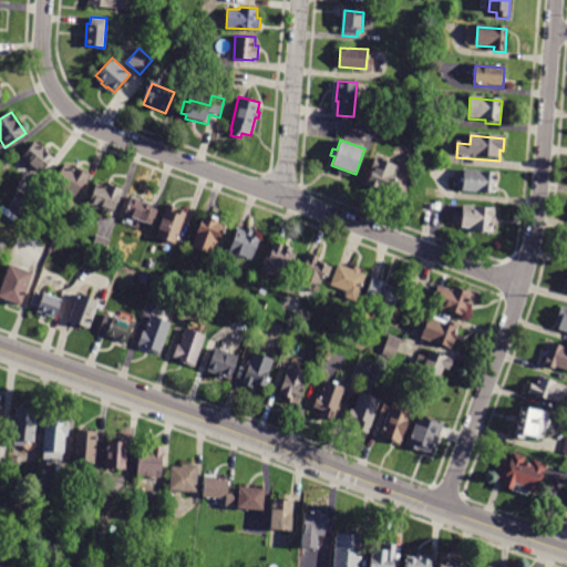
[(35,143),(22,158),(41,175),(54,160),(35,143)]
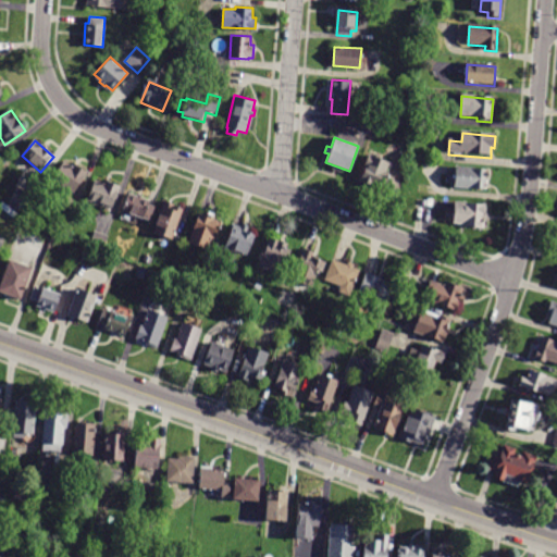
[(370,156),(360,182),(385,192),(394,165),(370,156)]
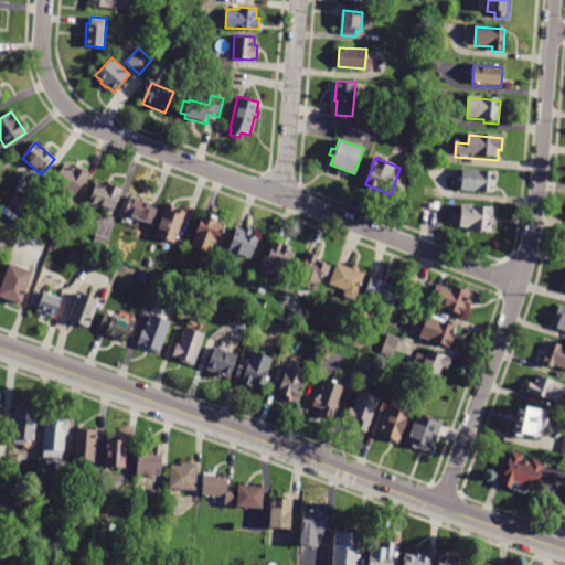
[(65,167),(54,185),(74,198),(88,176),(78,170),(76,174),(65,167)]
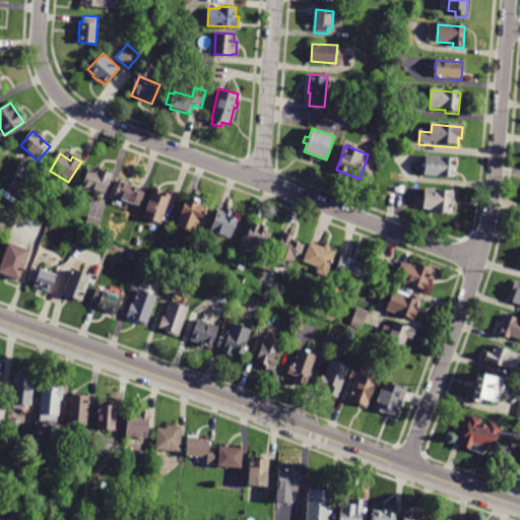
[(427,157),(425,177),(454,179),(455,159),(427,157)]
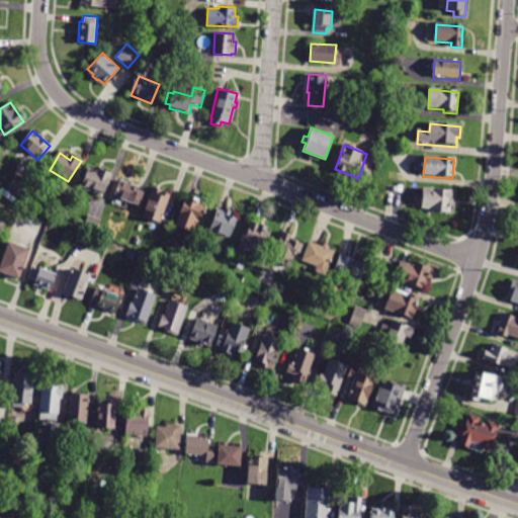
[(89,169),(82,188),(104,196),(112,175),(97,169),(96,172),(89,169)]
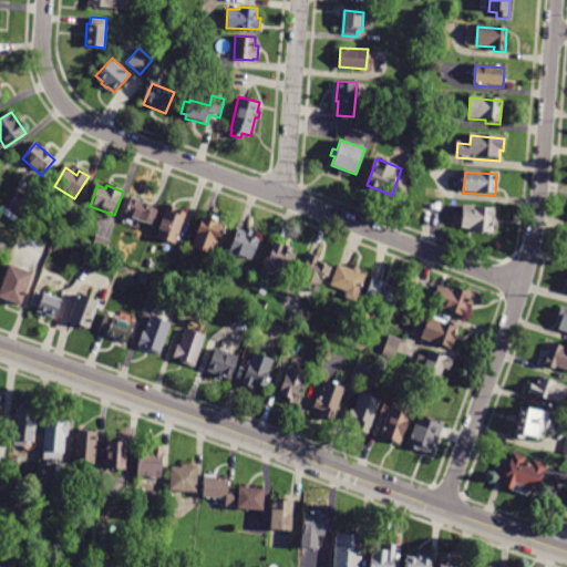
[(11,205),(22,214),(32,202),(20,193),(11,205)]
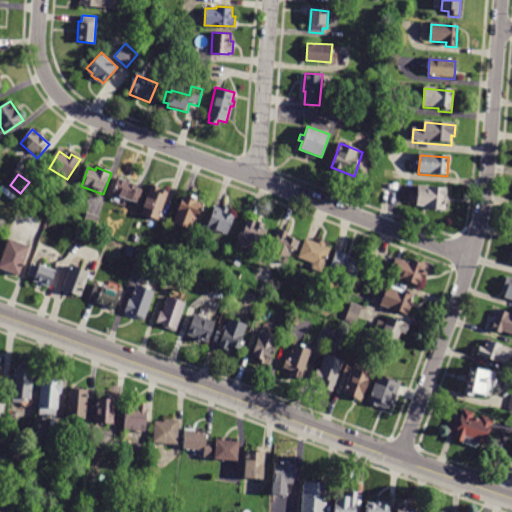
[(119,179),(113,196),(138,204),(142,191),(137,189),(138,185),(119,179)]
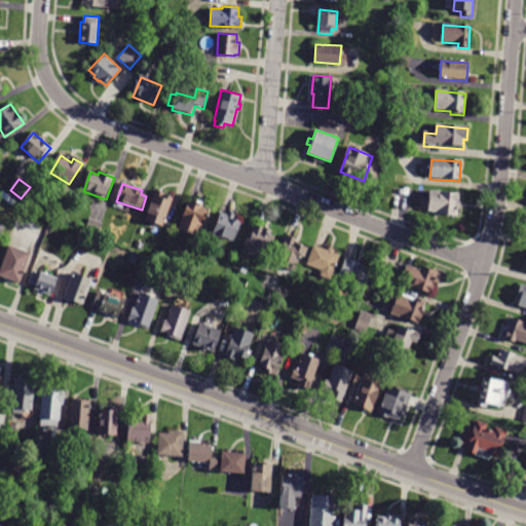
[(156,190),(146,221),(163,227),(173,199),(164,196),(165,193),(156,190)]
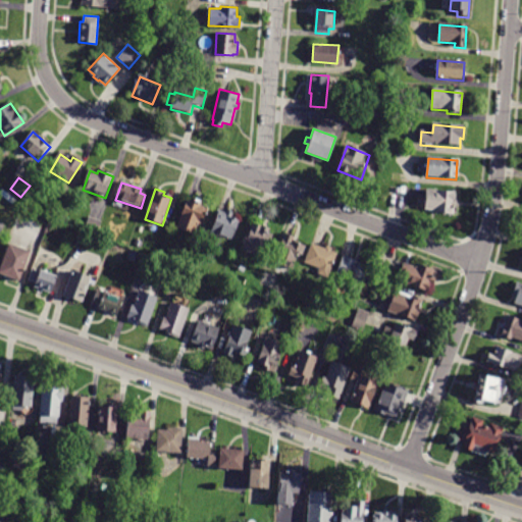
[(427,192),(425,210),(435,211),(435,214),(455,216),(455,210),(457,210),(458,203),(456,203),(456,194),(427,192)]
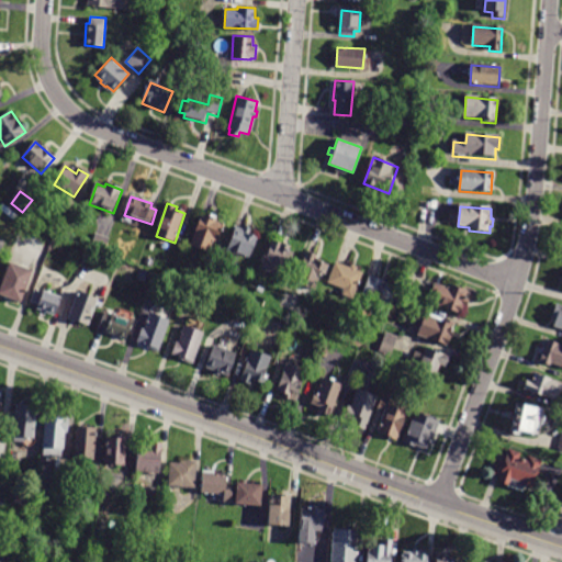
[(201,218),(191,246),(210,253),(215,237),(220,238),(221,233),(217,232),(221,224),(215,223),(217,217),(212,215),(210,222),(201,218)]
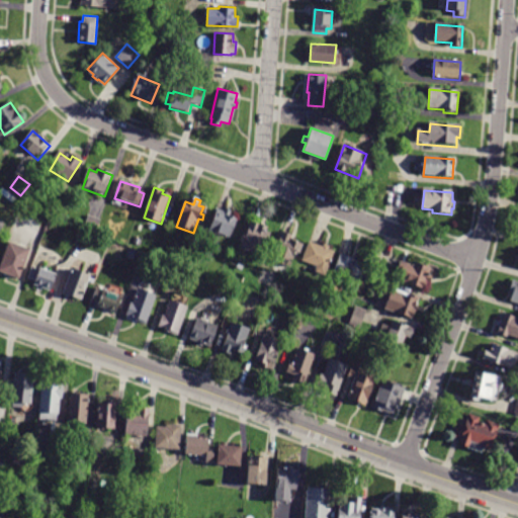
[(59,205),(55,220),(64,223),(69,209),(59,205)]
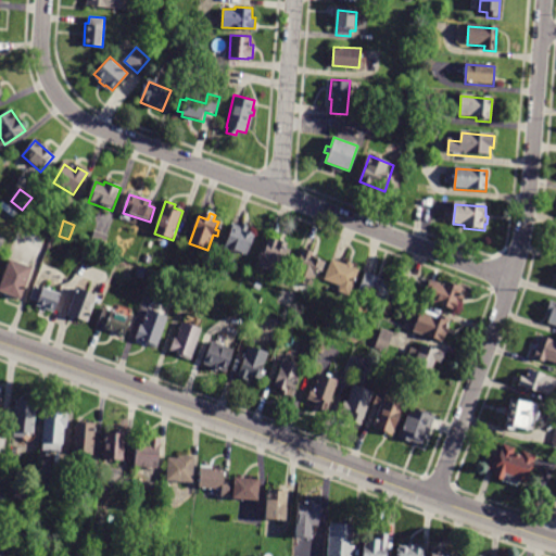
[(235,226),(226,249),(249,256),(255,237),(248,235),(250,228),(242,225),(241,228),(235,226)]
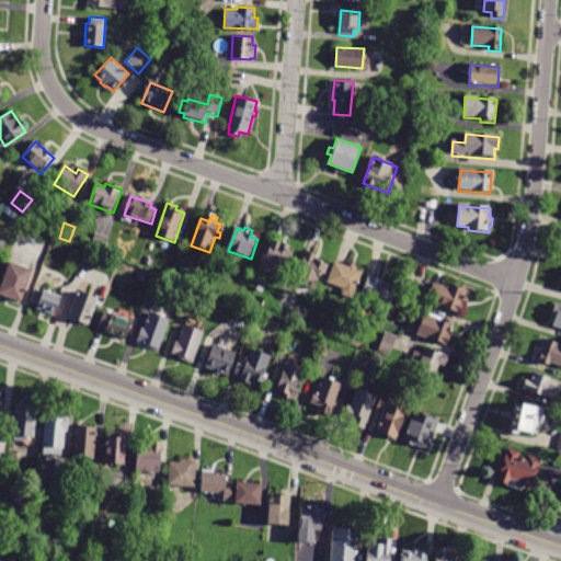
[(96,235),(91,249),(104,254),(110,239),(96,235)]
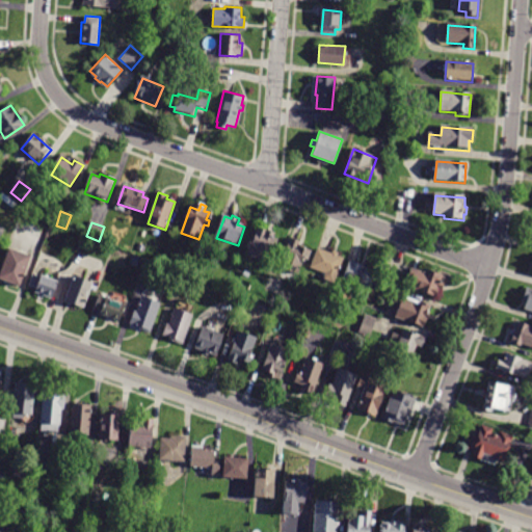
[(258,229),(247,258),(268,265),(276,240),(273,239),(275,235),(258,229)]
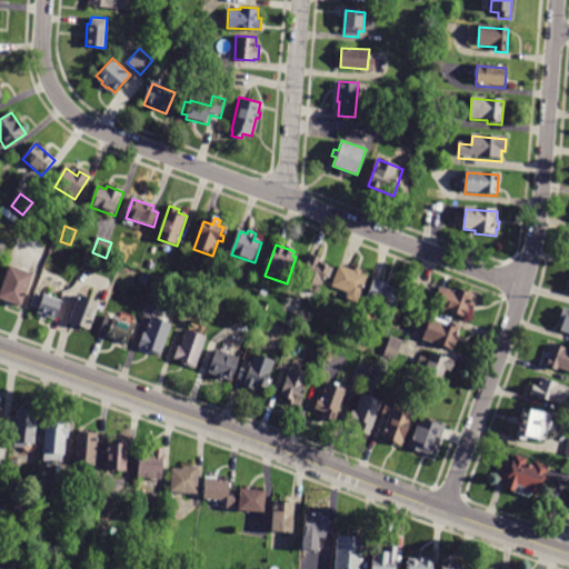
[(310,256),(298,288),(319,296),(323,282),(328,285),(332,270),(320,266),(322,260),(310,256)]
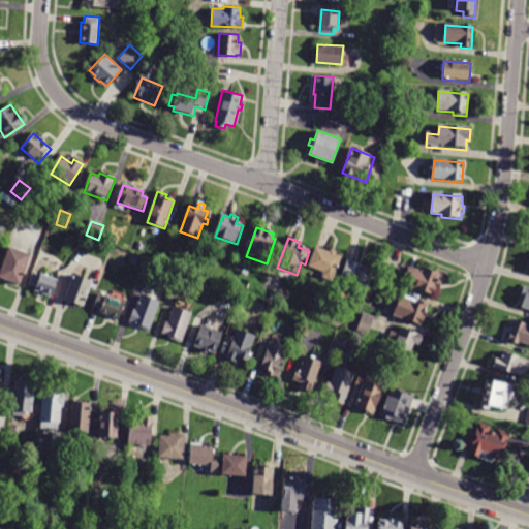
[(8,246),(0,270),(0,276),(20,284),(30,254),(8,246)]
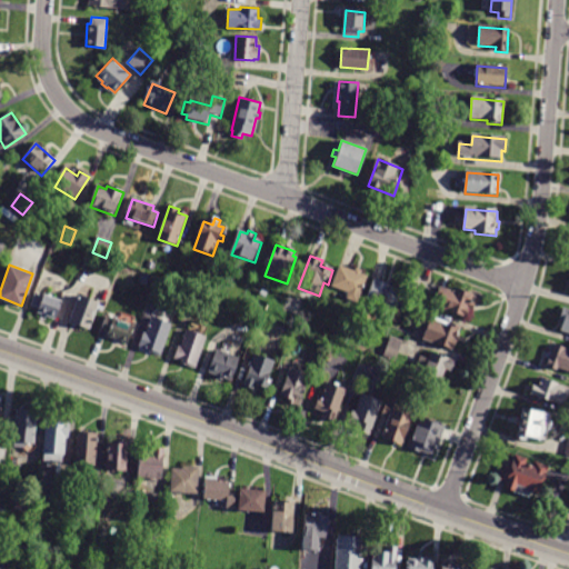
[(340,267),(332,288),(349,293),(347,299),(358,302),(368,277),(362,275),(363,271),(356,269),(355,272),(340,267)]
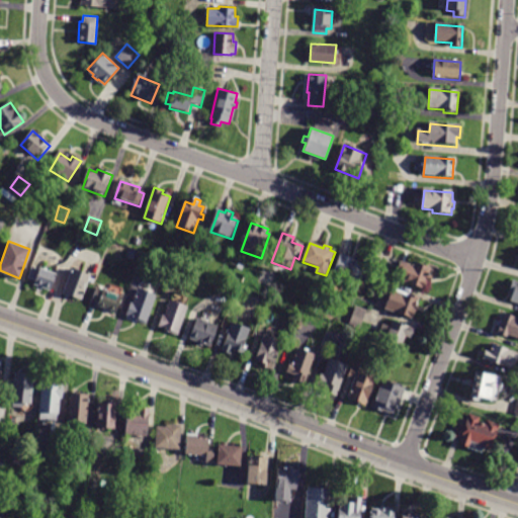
[(130,251),(127,257),(134,259),(136,253),(130,251)]
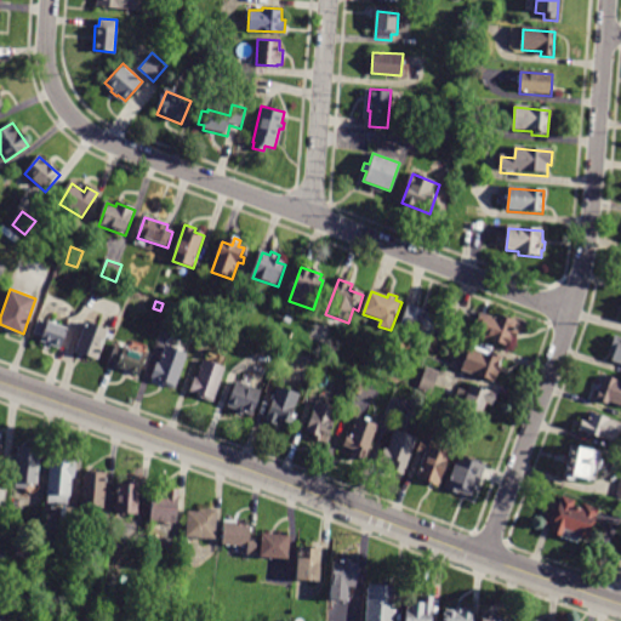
[(409,307),(402,328),(417,334),(415,340),(428,343),(438,317),(409,307)]
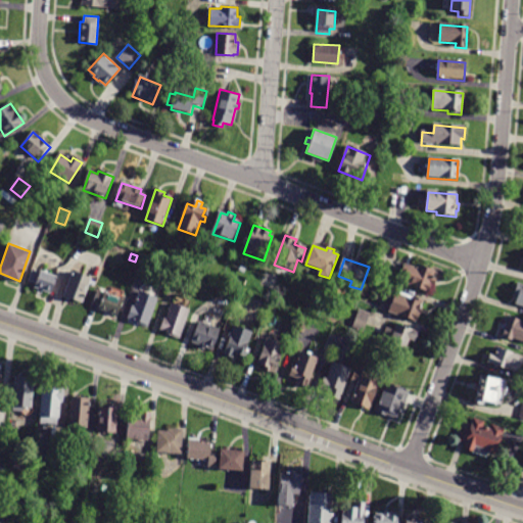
[(405,264),(400,274),(406,275),(402,284),(428,293),(431,286),(434,287),(437,280),(433,279),(436,272),(418,266),(417,268),(405,264)]
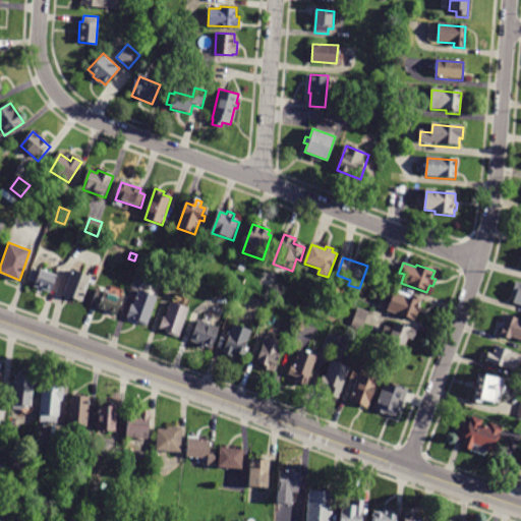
[(33,271),(29,282),(35,285),(34,288),(51,293),(56,277),(41,271),(40,273),(33,271)]
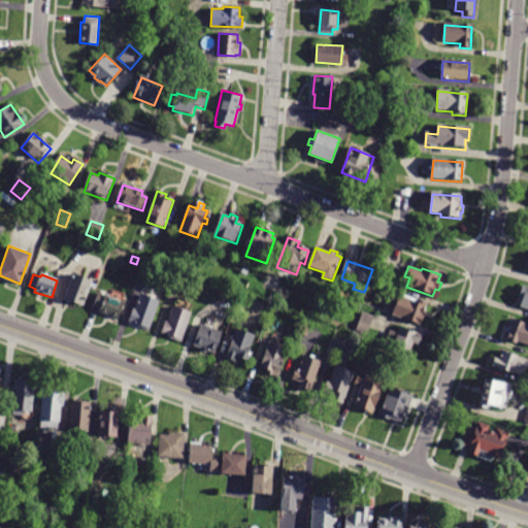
[(73,276),(64,301),(84,308),(92,283),(73,276)]
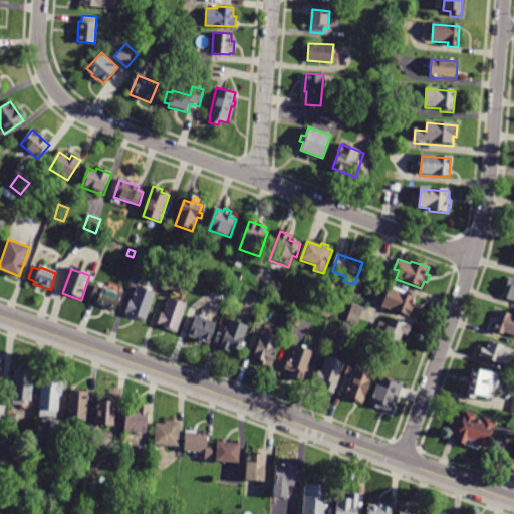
[(503,299),(513,300),(513,279),(507,279),(503,299)]
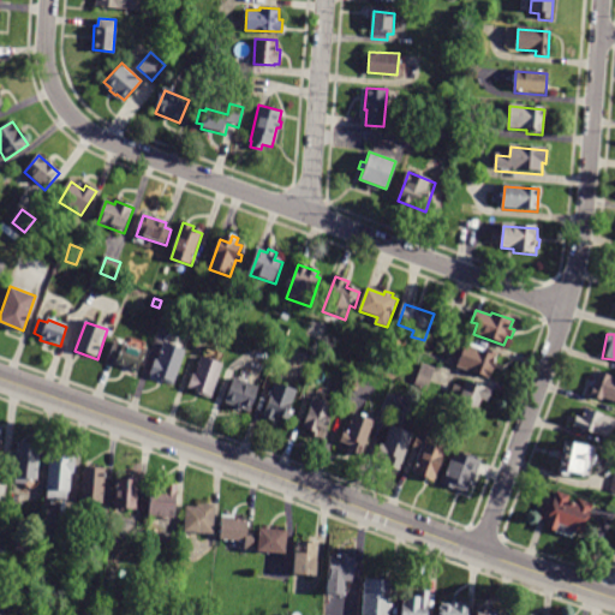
[(114,345),(108,358),(117,362),(115,365),(137,375),(144,356),(124,347),(123,348),(114,345)]
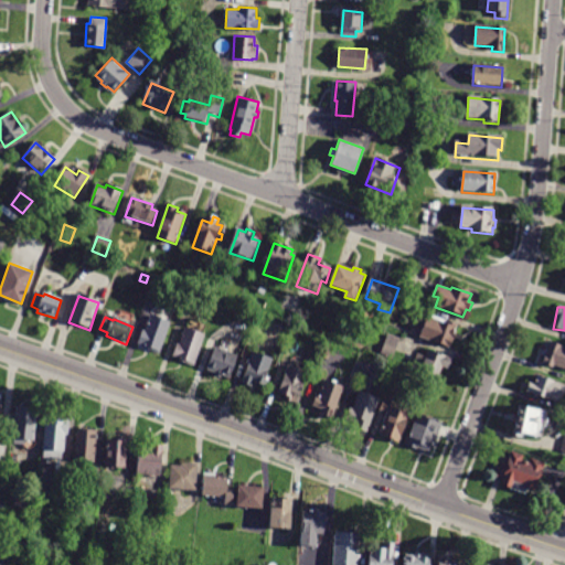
[(151,317),(146,333),(142,331),(138,347),(160,354),(171,323),(151,317)]
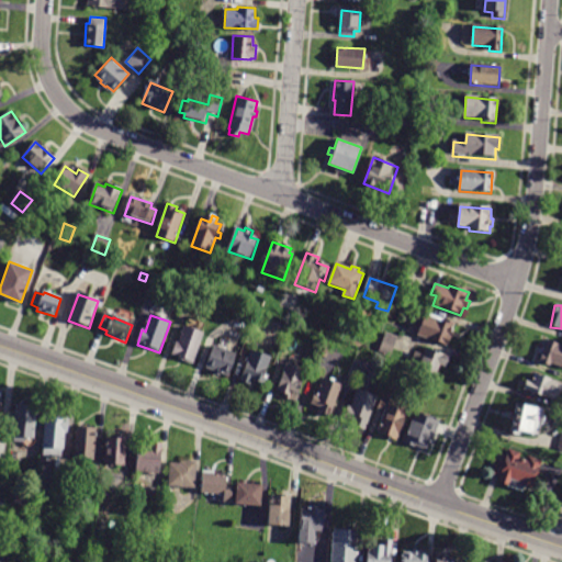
[(427,317),(419,336),(448,347),(457,325),(447,322),(446,324),(427,317)]
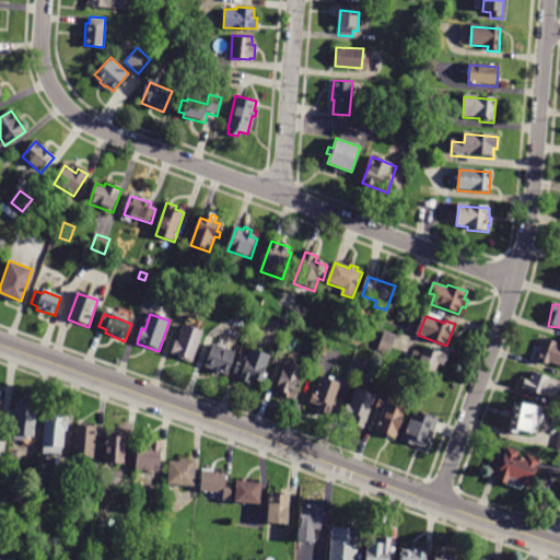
[(184,326),(178,342),(176,341),(172,356),(194,362),(203,333),(184,326)]
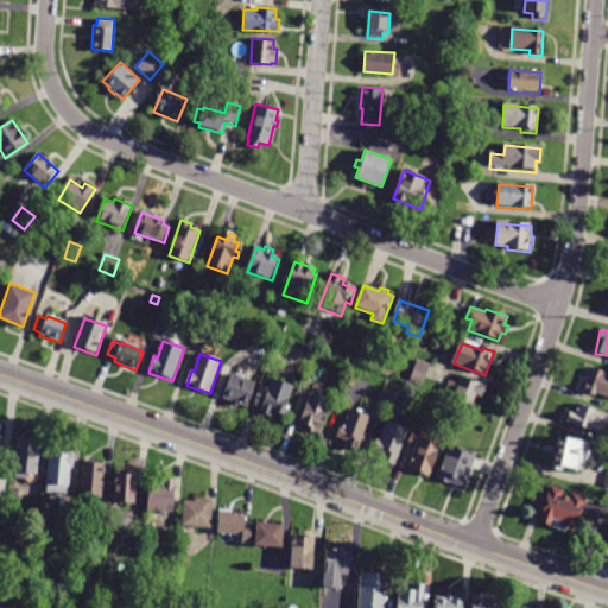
[(419,361),(411,381),(424,386),(431,366),(419,361)]
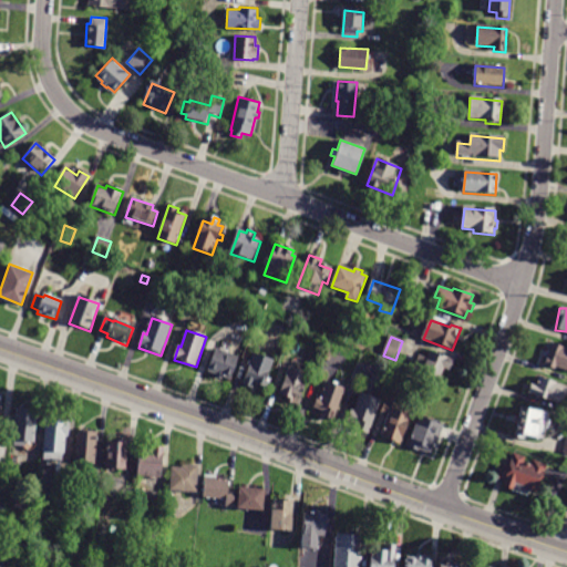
[(301,339),(295,356),(301,358),(308,341),(301,339)]
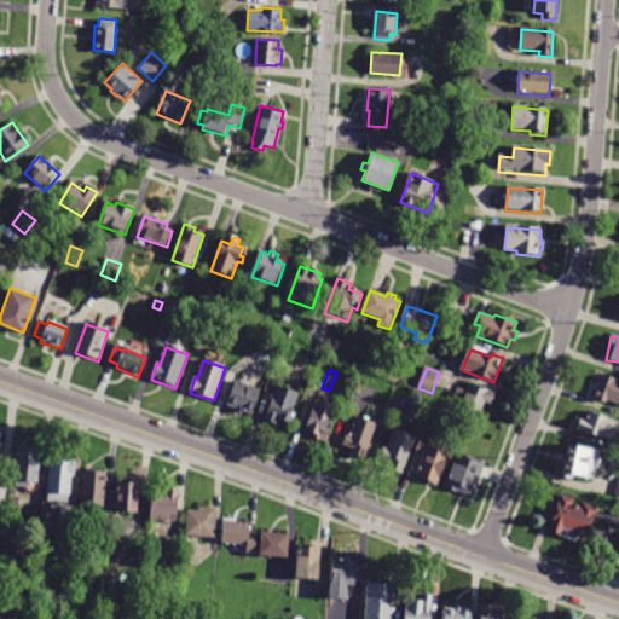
[(618,381),(603,376),(594,404),(605,408),(607,401),(618,405),(618,381)]
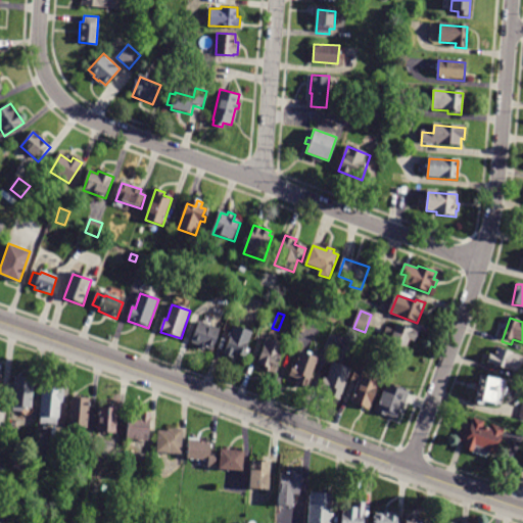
[(199,323),(192,344),(214,351),(221,330),(199,323)]
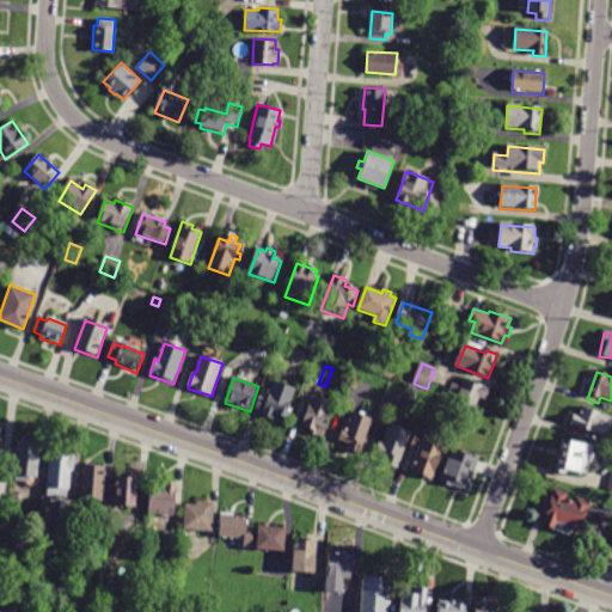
[(465,380),(461,389),(453,385),(448,396),(457,399),(456,403),(476,410),(479,399),(487,402),(491,390),(465,380)]
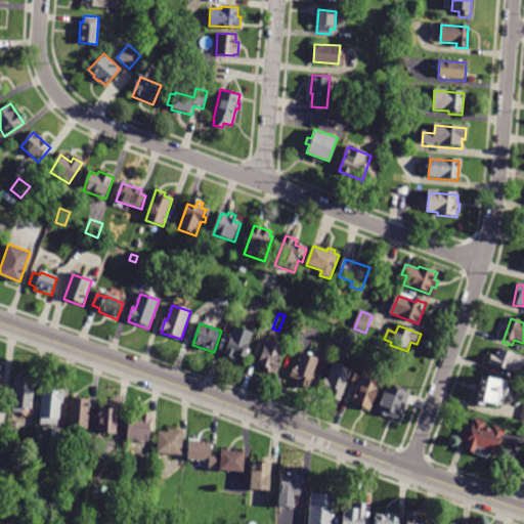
[(234,328),(224,356),(233,359),(234,356),(248,360),(251,351),(248,350),(253,335),(234,328)]
